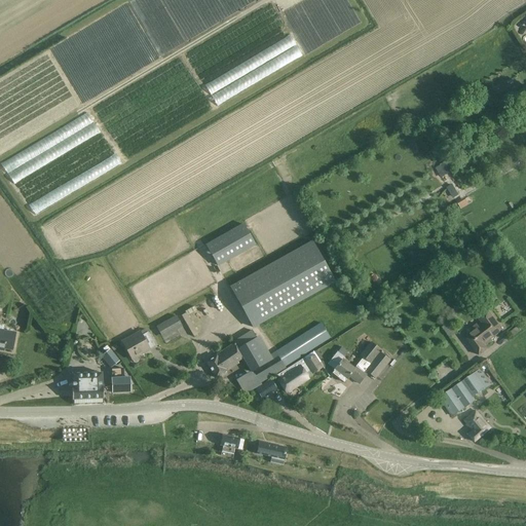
[(448,160),(441,164),(446,175),(453,171),(448,160)]
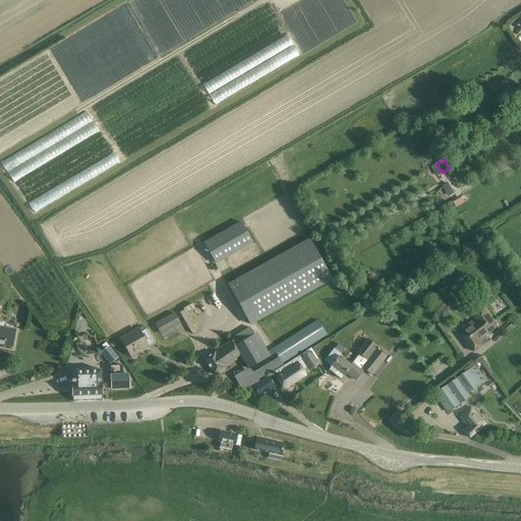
[(460,197),(453,203),(456,208),(463,204),(460,197)]
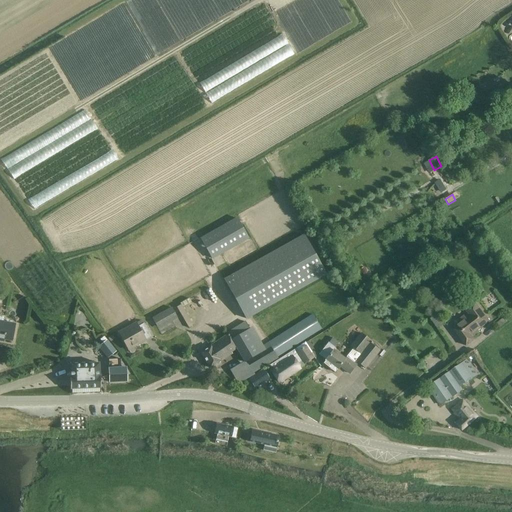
[(236,217),(199,238),(212,259),(249,238),(236,217)]
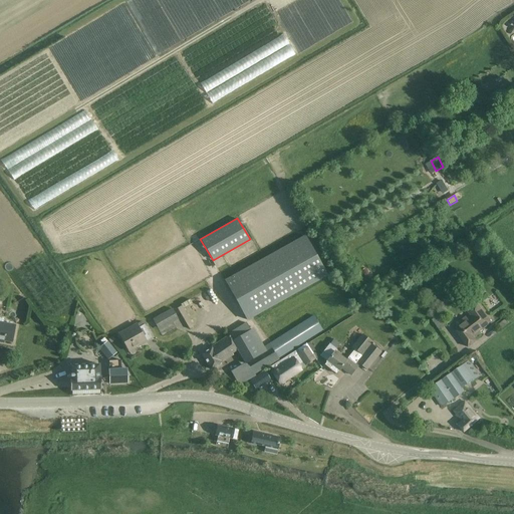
[(327,275),(305,234),(224,279),(247,320),(327,275)]
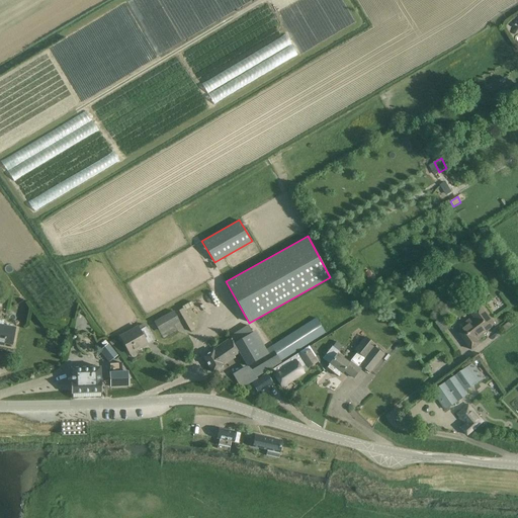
[(481,301),(488,295),(482,287),(475,293),(481,301)]
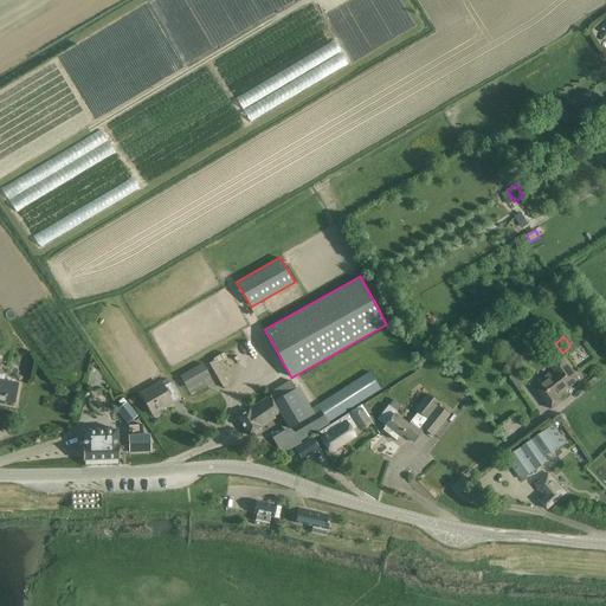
[(579,379),(566,362),(561,356),(549,366),(554,372),(550,375),(549,373),(542,378),(545,380),(535,387),(552,408),(561,401),(559,398),(566,392),(565,389),(579,379)]
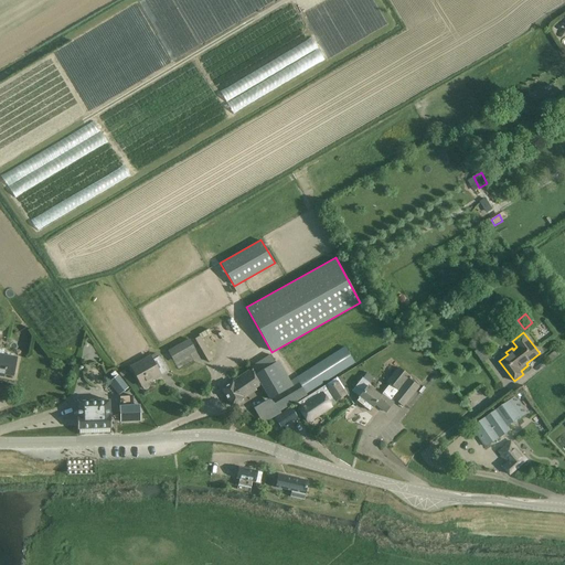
[(189,339),(168,351),(174,363),(195,351),(189,339)]
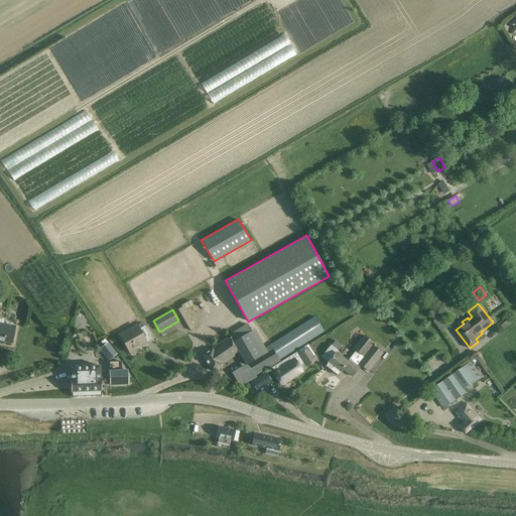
[(279,360),(325,331),(314,315),(270,345),(279,360)]
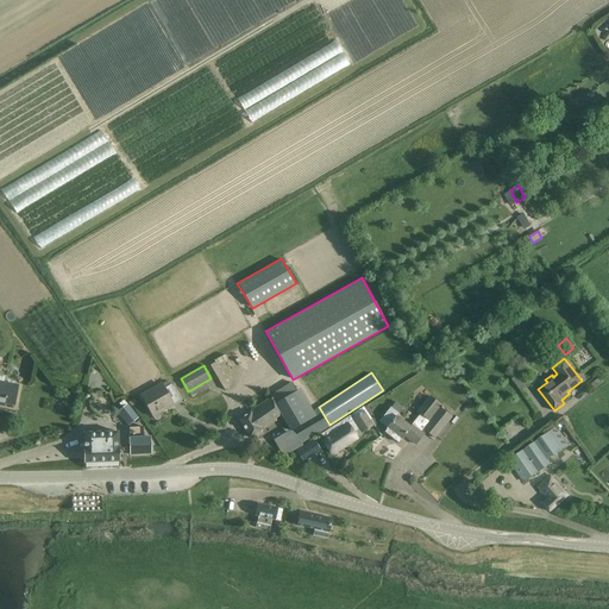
[(520,394),(527,388),(519,376),(510,381),(520,394)]
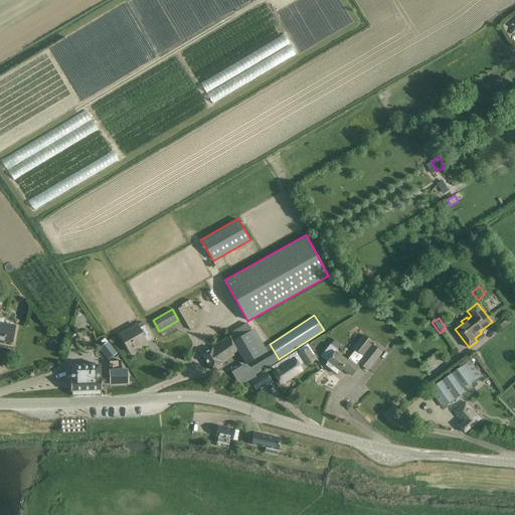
[(0,340),(11,342),(15,326),(2,323),(2,320),(0,319),(0,340)]
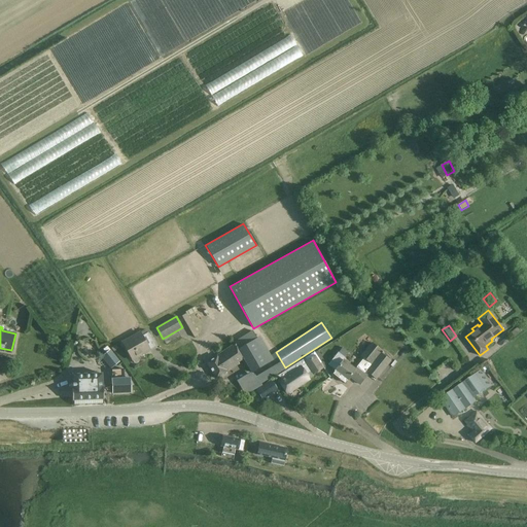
[(519,327),(510,334),(514,338),(522,331),(519,327)]
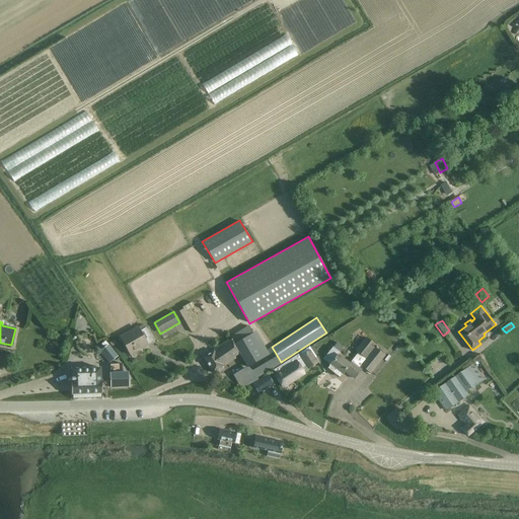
[(252,332),(248,324),(229,336),(231,339),(203,357),(213,373),(235,358),(234,357),(239,354),(246,366),(269,354),(255,330),(252,332)]
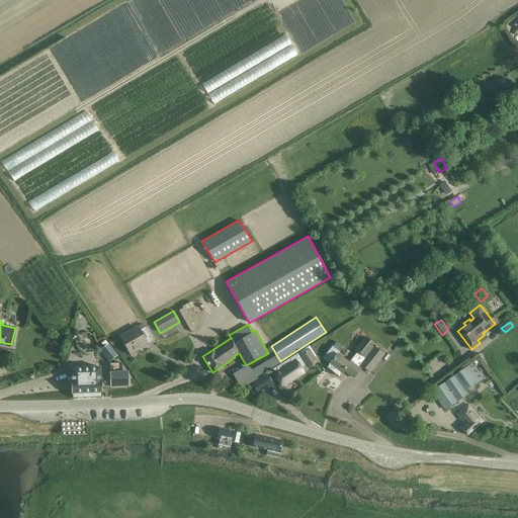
[(130,354),(148,344),(153,341),(146,327),(140,330),(138,326),(119,336),(130,354)]
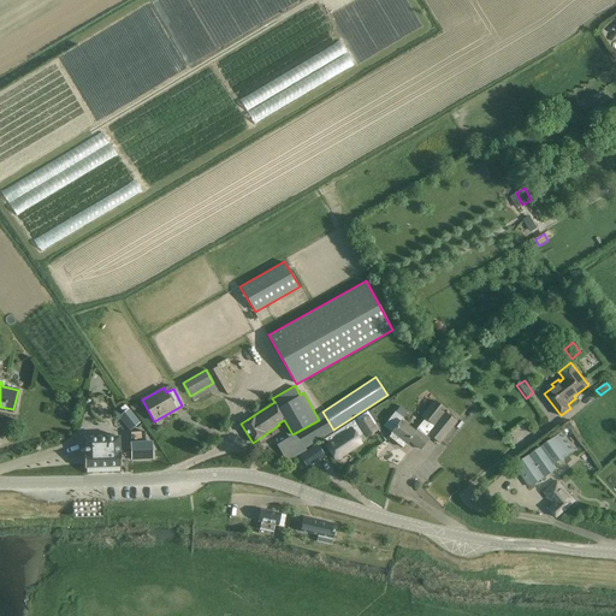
[(439,442),(456,421),(446,414),(448,410),(434,400),(420,415),(424,419),(414,431),(401,421),(402,419),(395,413),(384,426),(391,432),(390,433),(406,445),(409,440),(420,449),(431,436),(439,442)]
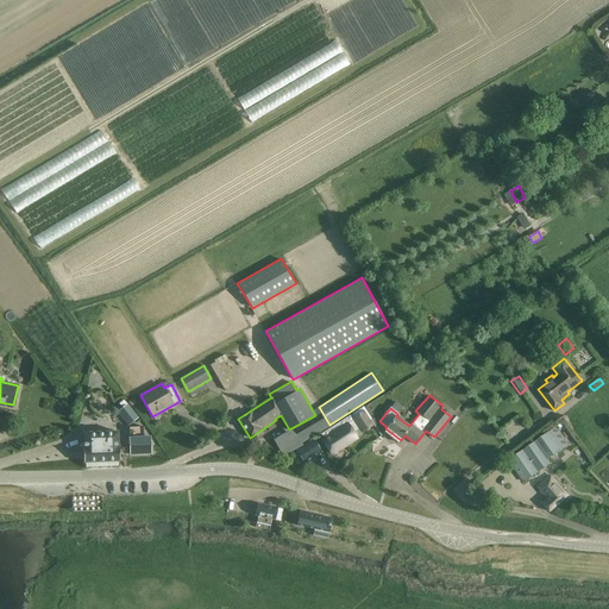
[(123,408),(117,412),(127,425),(137,418),(127,405),(124,400),(119,403),(123,408)]
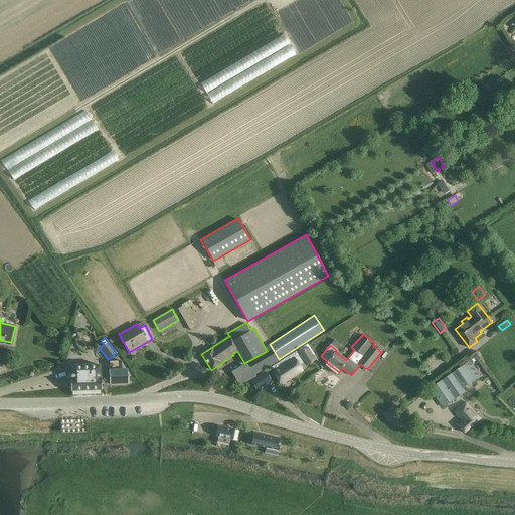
[(273,372),(281,384),(302,370),(299,366),(305,362),(306,365),(314,360),(306,348),(300,353),(298,350),(271,368),(274,372),(273,372)]
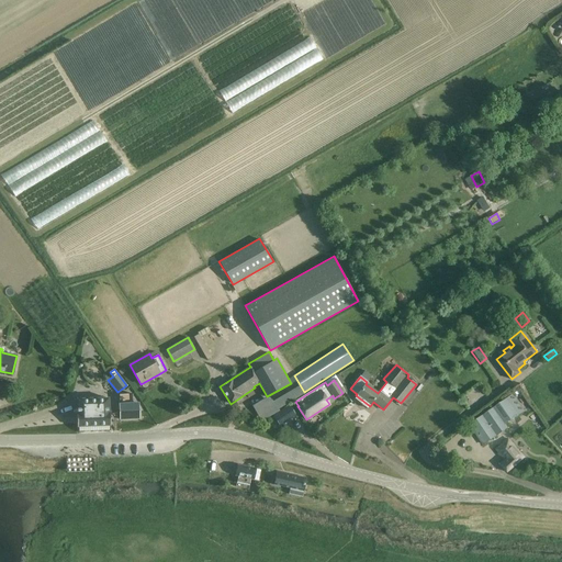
[(117,395),(120,419),(138,418),(137,405),(132,406),(132,394),(117,395)]
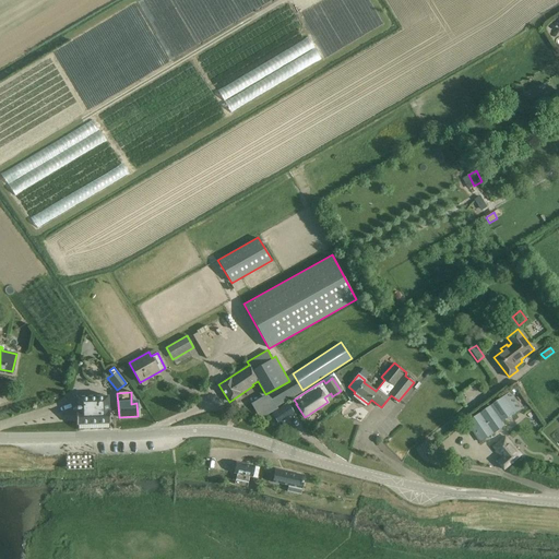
[(503,396),(467,421),(482,442),(504,425),(502,423),(515,413),(511,407),(518,403),(510,392),(503,396)]
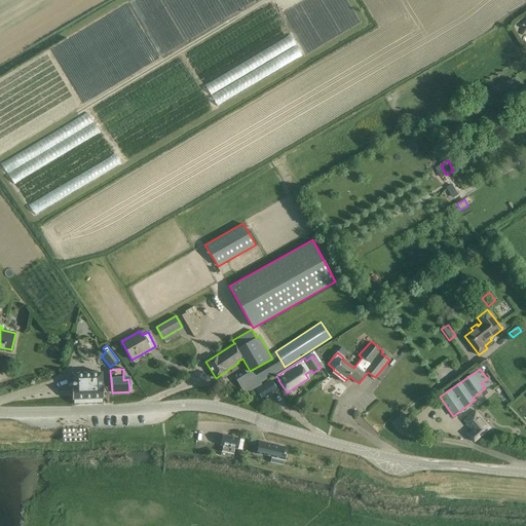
[(72,374),(73,400),(103,399),(102,372),(72,374)]
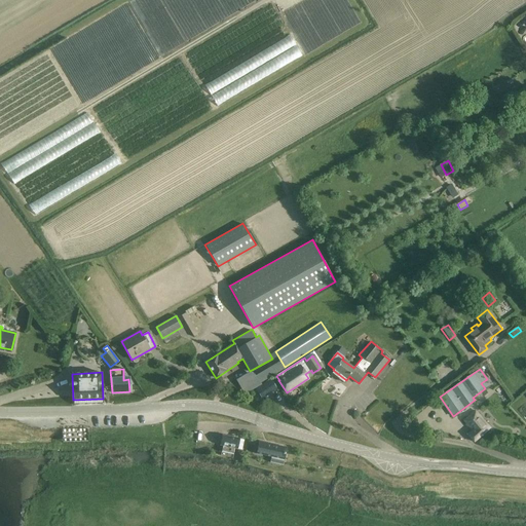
[(243,395),(261,383),(257,377),(240,388),(243,395)]
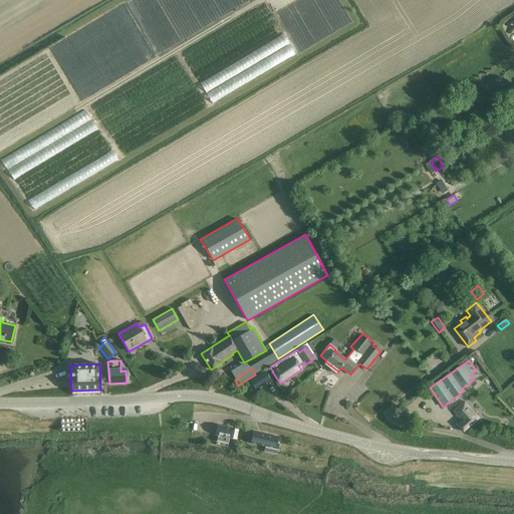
[(263,384),(270,379),(265,371),(257,376),(263,384)]
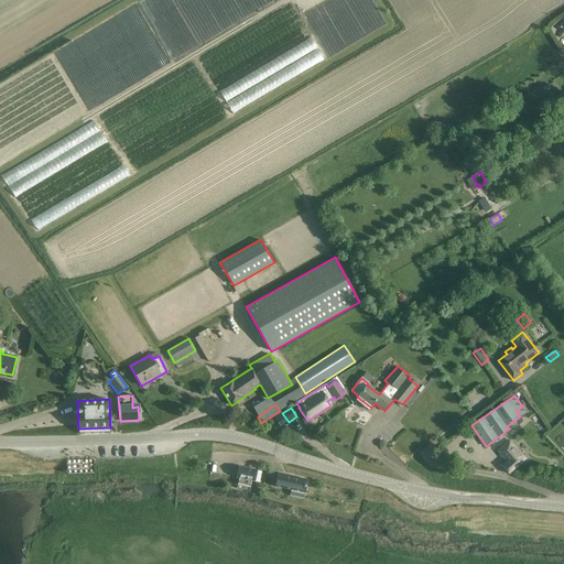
[(509,474),(527,458),(509,438),(497,451),(507,462),(502,466),(509,474)]
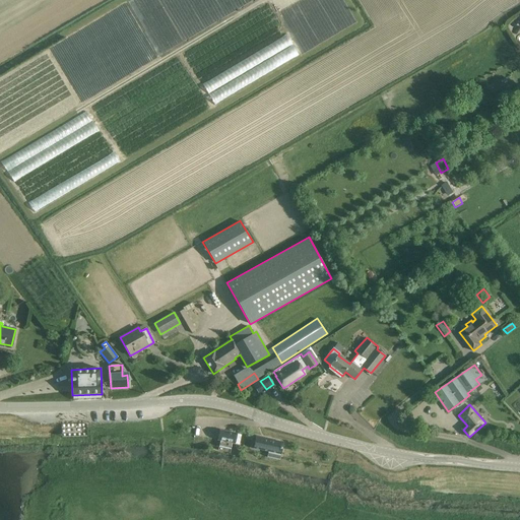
[(219,430),(217,440),(220,440),(218,446),(231,449),(232,443),(234,443),(236,434),(219,430)]
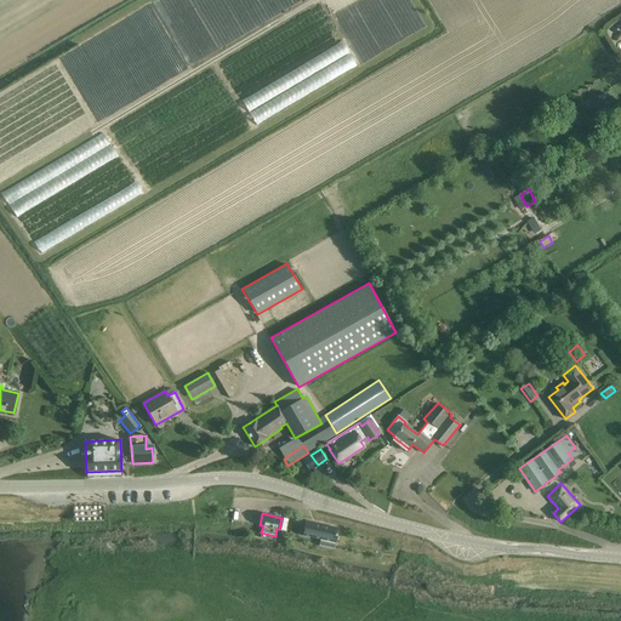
[(339,528),(313,523),(306,520),(302,535),(335,542),(339,528)]
